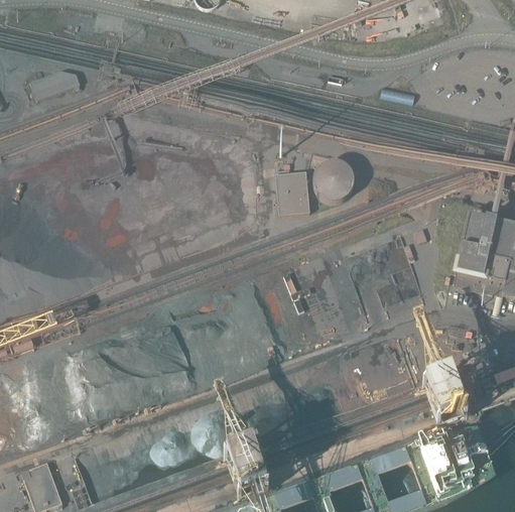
[(61,71),(30,82),(37,100),(81,85),(77,74),(61,71)]
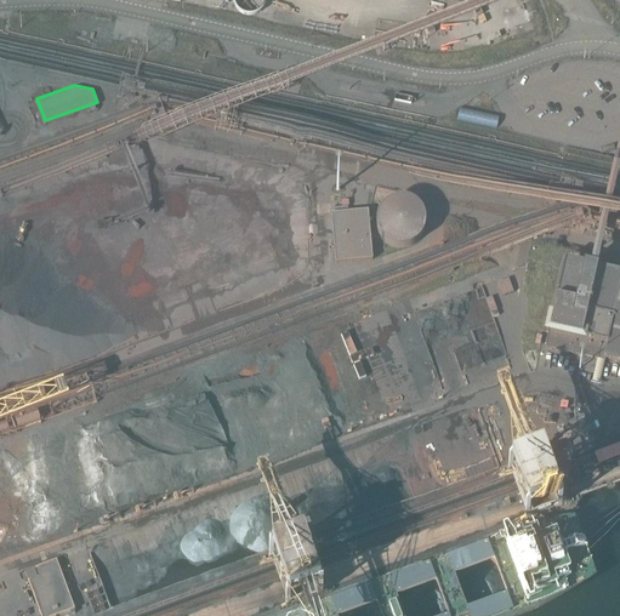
[(500,112),(460,103),(458,115),(498,124),(500,112)]
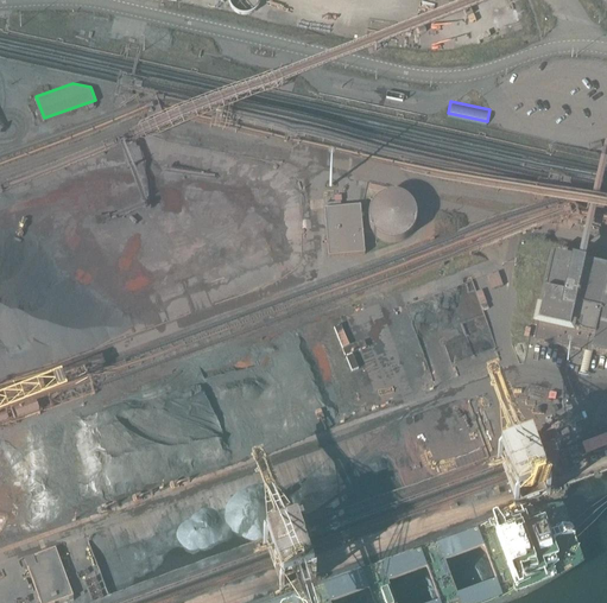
[(418,214),(418,213),(417,209),(416,205),(415,201),(411,197),(409,195),(405,192),(400,191),(396,190),(391,190),(387,191),(383,194),(379,196),(377,200),(374,204),(373,208),(372,213),(373,217),(374,222),(375,226),(379,229),(381,232),(386,234),(389,235),(393,236),(399,235),(403,235),(408,233),(410,230),(413,227),(416,223),(417,219),(418,214)]
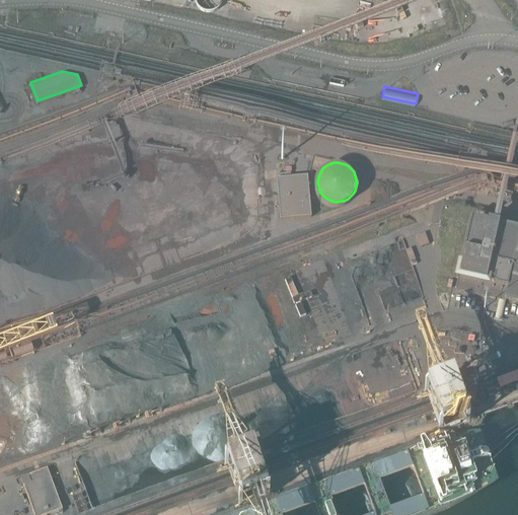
[(308,173),(277,175),(281,216),(311,214),(308,173)]
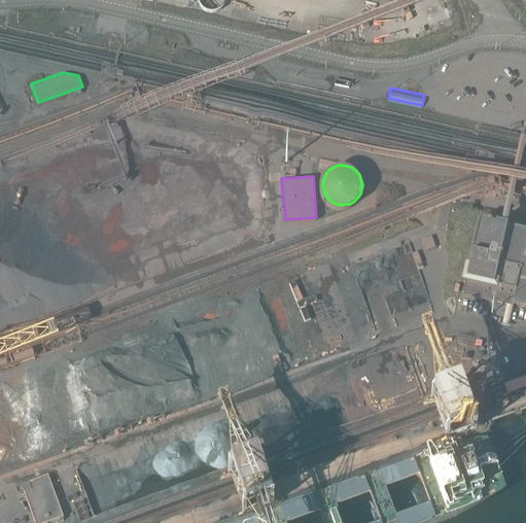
[(472,251),(463,291),(493,299),(507,302),(503,317),(502,321),(510,323),(515,301),(525,304),(525,227),(507,222),(504,221),(496,219),(492,218),(492,217),(487,216),(487,217),(480,216),(475,243),(472,251)]
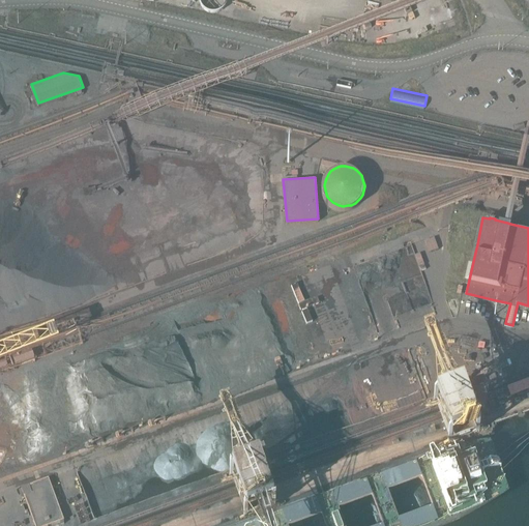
[(49,475),(22,486),(36,525),(40,525),(46,524),(46,525),(49,524),(48,523),(59,520),(59,521),(61,520),(61,519),(64,517),(49,475)]
